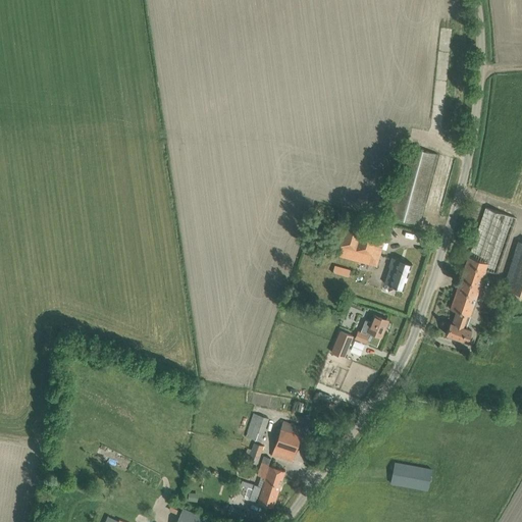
[(418,224),(437,154),(407,146),(388,216),(418,224)]
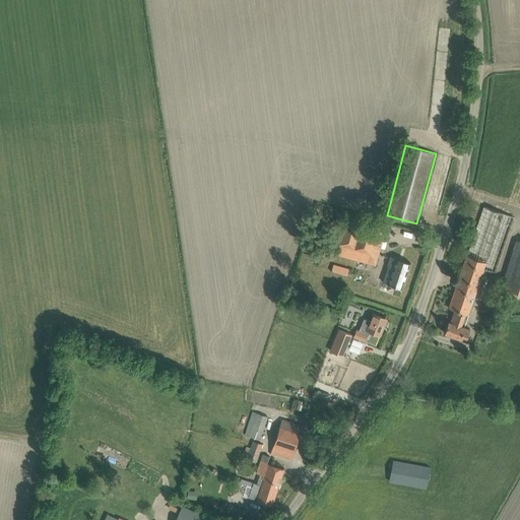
[(514,217),(483,206),(449,308),(455,310),(451,322),(448,321),(444,333),(466,340),(470,328),(461,325),(464,316),(467,317),(483,268),(495,272),(514,217)]
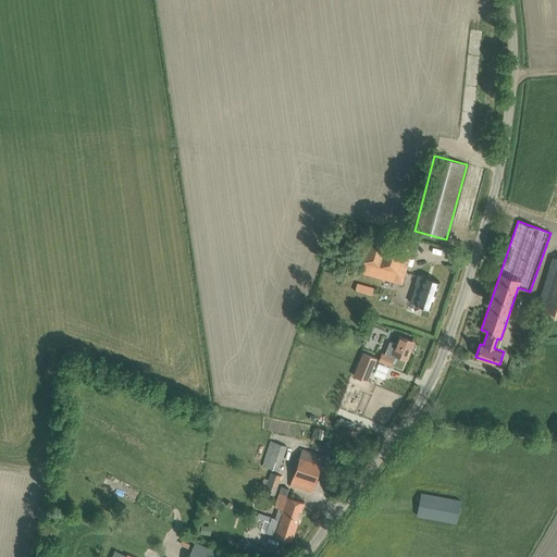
[(362,230),(351,269),(401,283),(413,244),(362,230)]
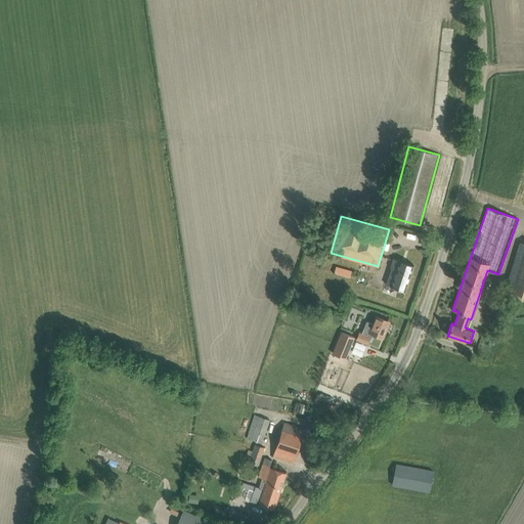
[(523,243),(520,243),(505,288),(523,294),(523,243)]
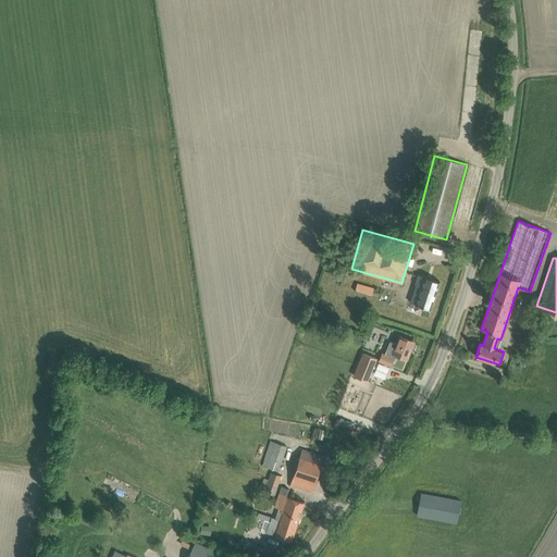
[(430,309),(440,283),(425,279),(418,275),(415,285),(417,285),(410,302),(430,309)]
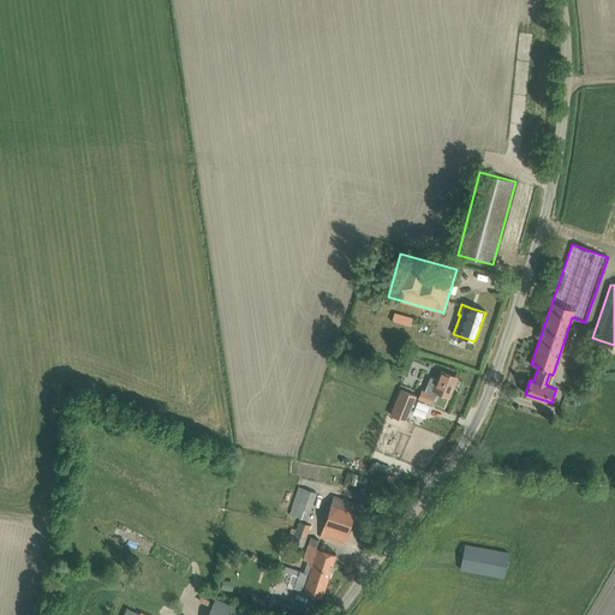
[(392,321),(410,327),(412,318),(394,314),(392,321)]
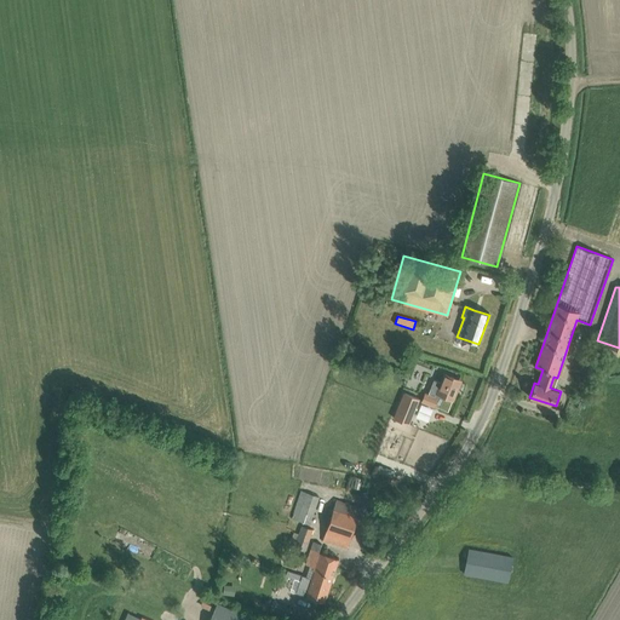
[(453,400),(460,380),(443,374),(441,382),(435,379),(428,396),(423,394),(420,401),(434,406),(437,399),(436,397),(437,394),(453,400)]
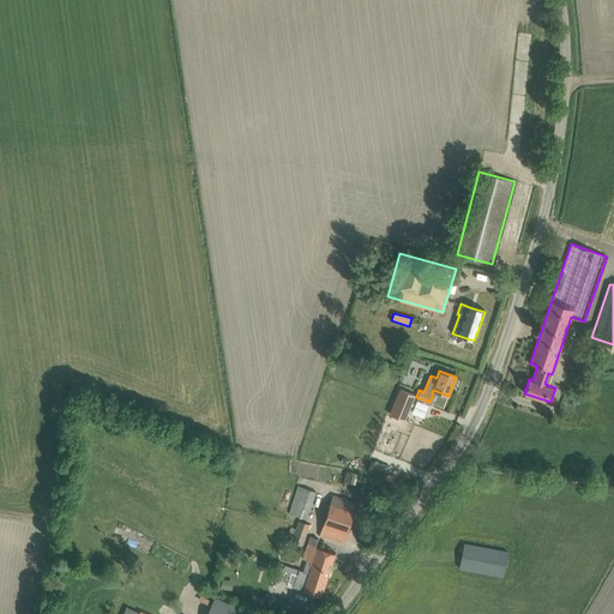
[(390,414),(405,420),(415,395),(401,389),(390,414)]
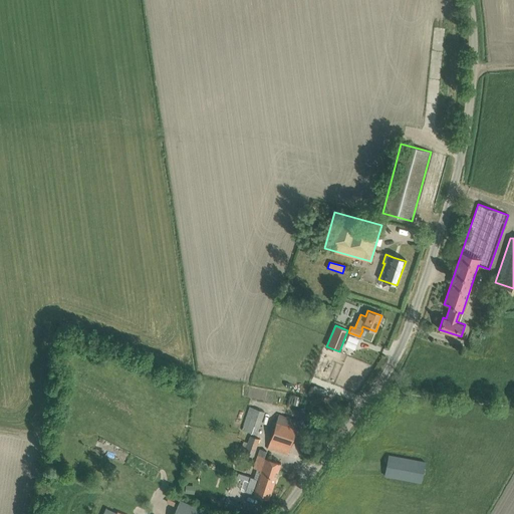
[(242,430),(257,435),(264,412),(249,407),(242,430)]
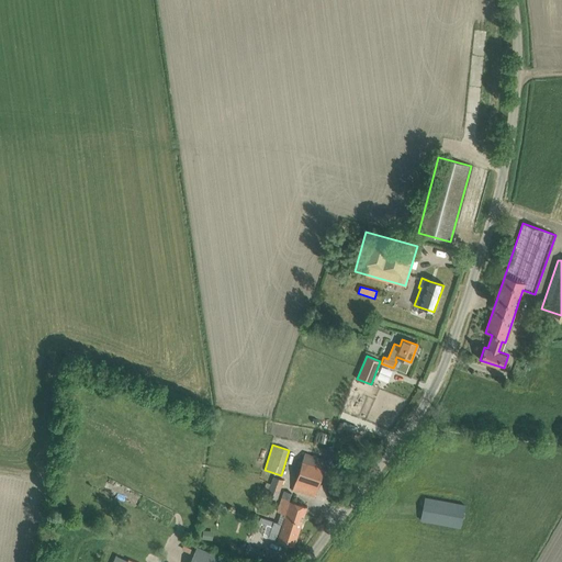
[(314,498),(327,460),(305,452),(292,491),(314,498)]
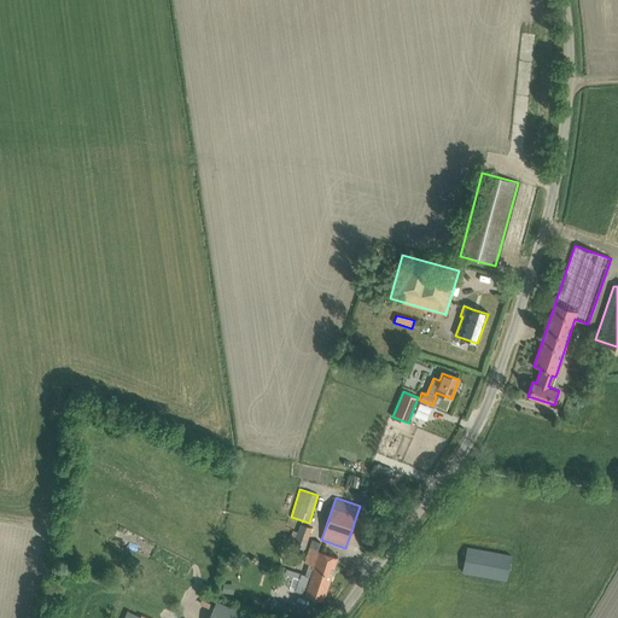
[(305,549),(313,529),(301,524),(296,538),(290,536),(287,543),(305,549)]
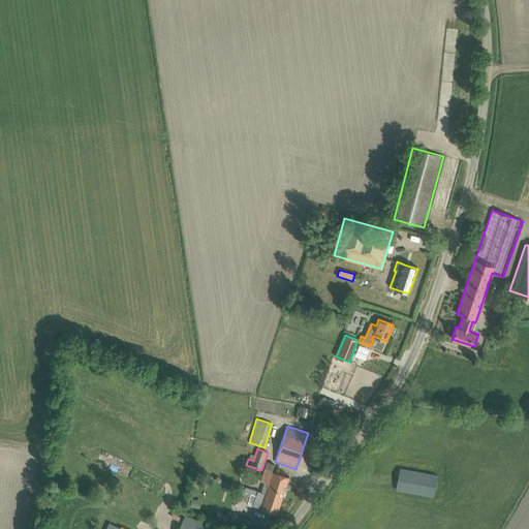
[(276,514),(288,476),(271,471),(273,464),(268,462),(261,481),(265,483),(261,492),(258,491),(253,506),(276,514)]
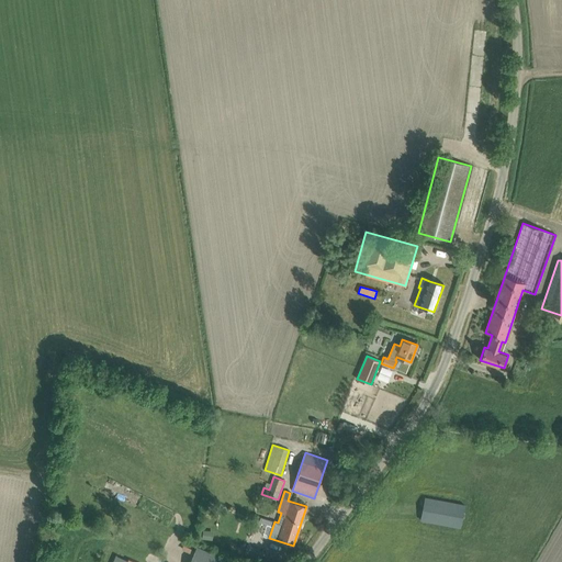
[(425,497),(420,520),(459,527),(463,505),(425,497)]
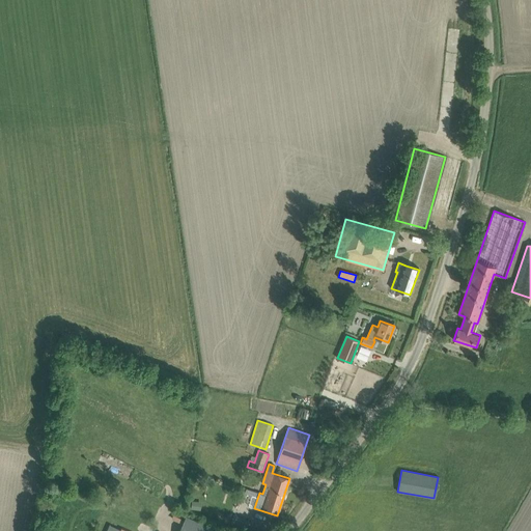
[(251,530),(258,530),(261,525),(233,514),(230,524),(251,530)]
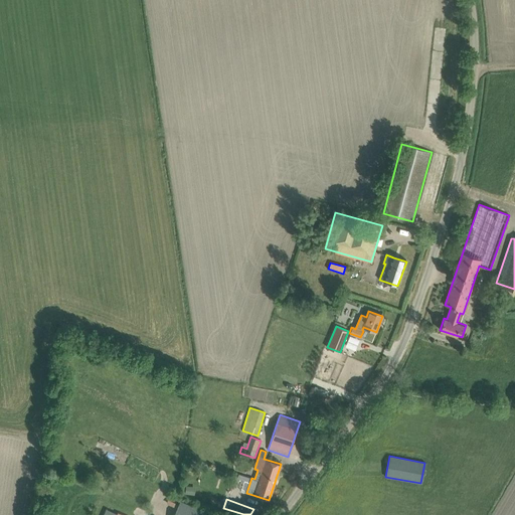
[(211,514),(180,501),(173,514),(211,514)]
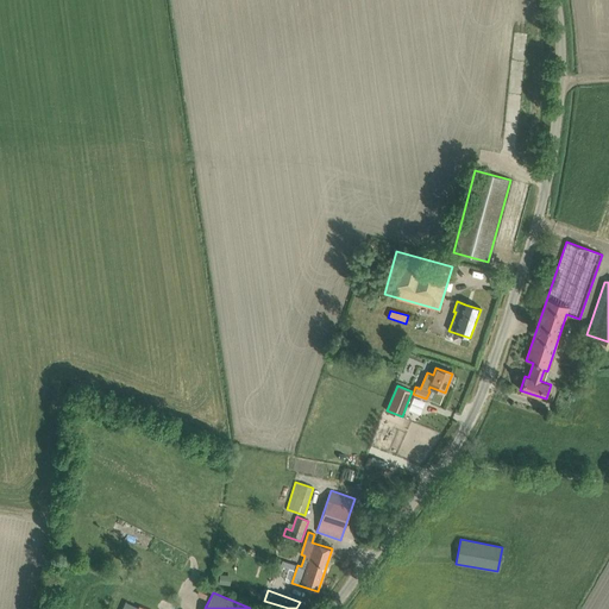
All buildings are outlined.
